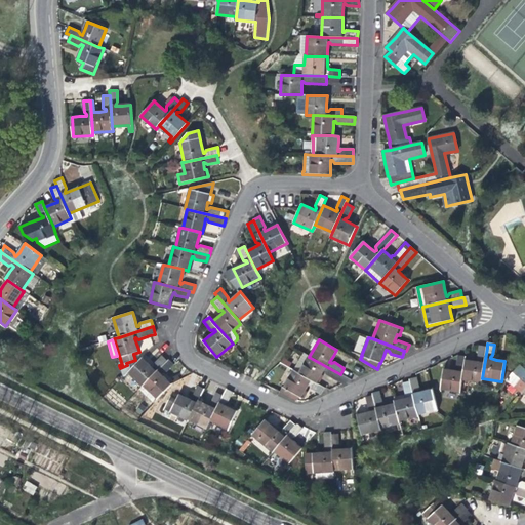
[(482,378),(487,348),(480,347),(478,358),(480,360),(480,362),(472,361),(466,360),(462,379),(482,382),(482,378)]
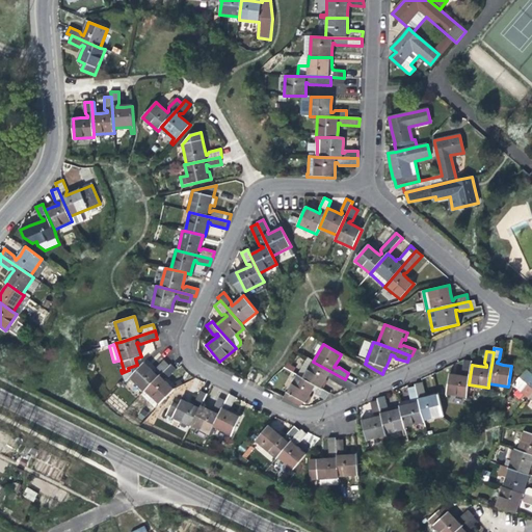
[(348,390),(356,386),(345,379),(313,362),(307,358),(297,375),(321,389),(324,382),(328,375),(329,376),(330,379),(348,390)]
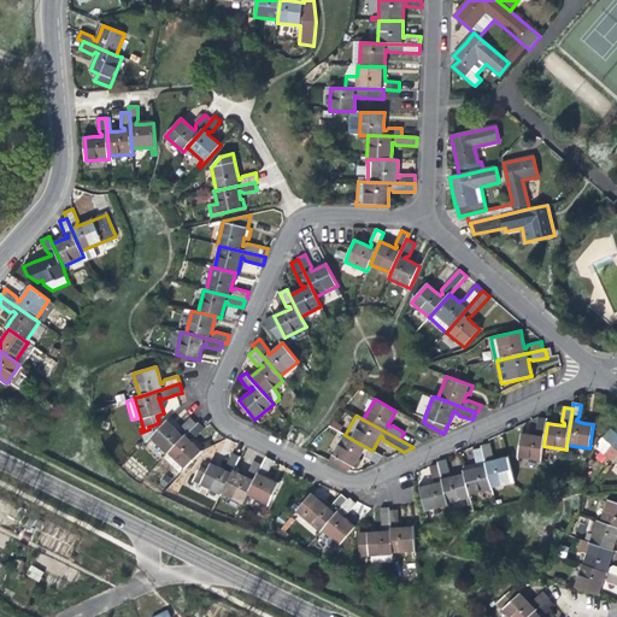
[(166,454),(169,453),(197,424),(191,418),(181,428),(176,430),(171,425),(168,421),(162,427),(150,438),(166,454)]
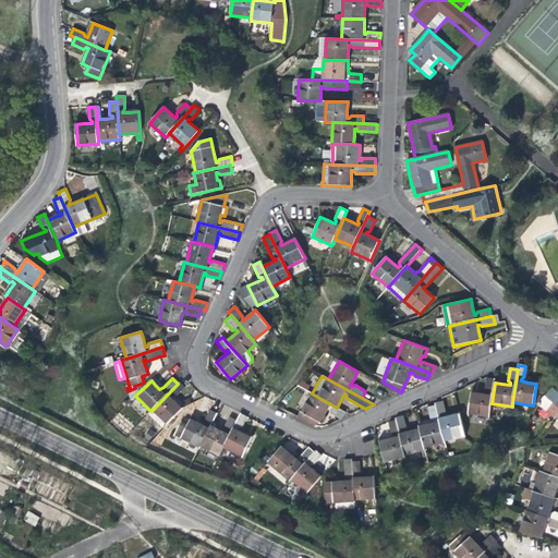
[(468,414),(489,416),(492,403),(495,383),(495,380),(487,379),(485,390),(488,392),(488,395),(480,392),(471,391),(468,414)]
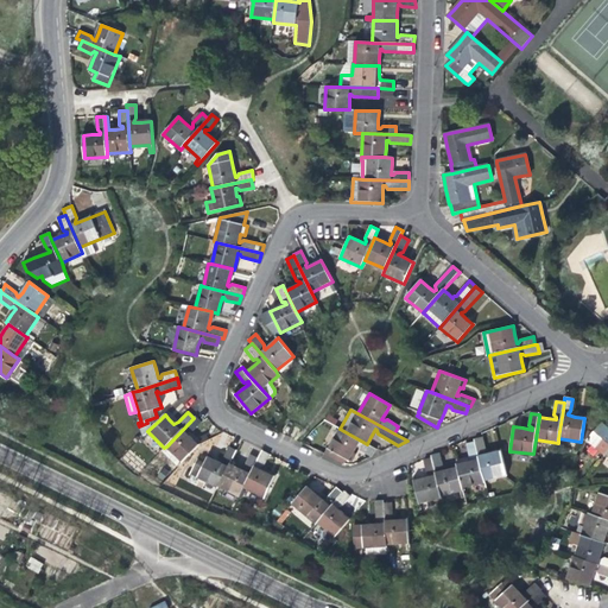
[(328,416),(325,420),(339,428),(341,424),(337,423),(339,420),(328,416)]
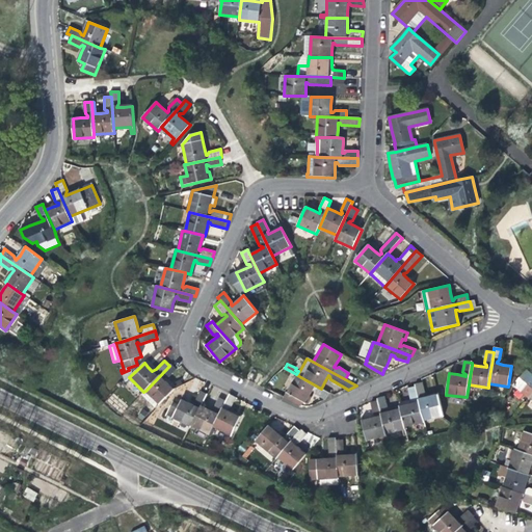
[(168,386),(163,379),(164,378),(167,378),(176,370),(170,365),(169,366),(145,391),(159,405),(174,390),(168,386)]
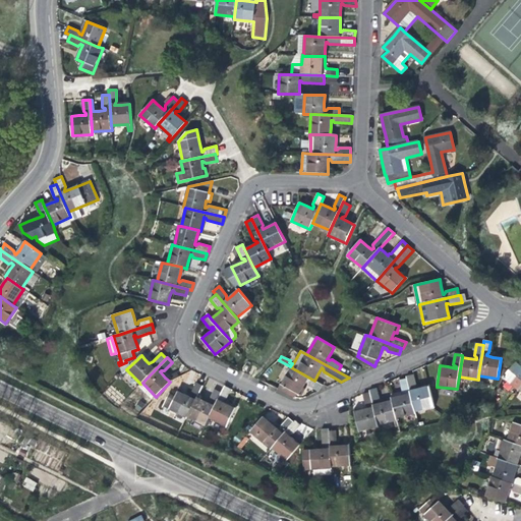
[(518,390),(519,389),(520,386),(520,365),(516,362),(503,378),(518,390)]
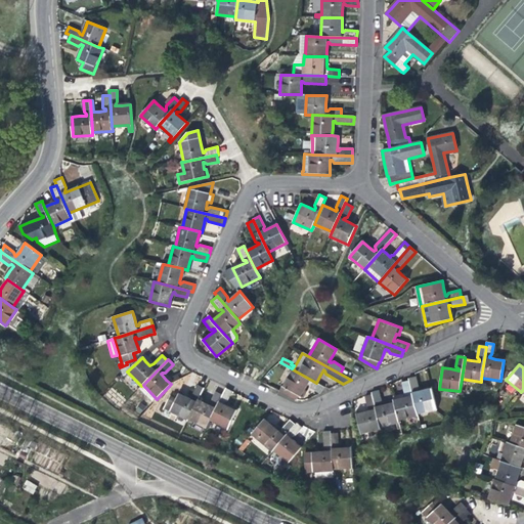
[(316,383),(293,369),(284,387),(282,387),(279,392),(297,400),(299,396),(301,397),(305,390),(308,384),(310,385),(311,388),(321,393),(324,387),(316,383)]
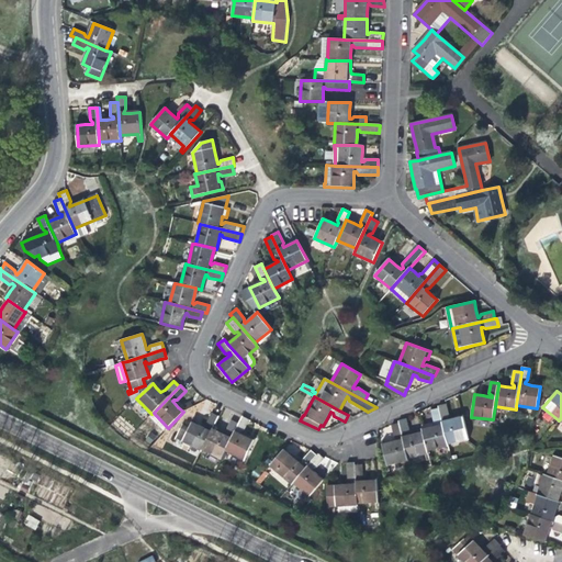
[(452,420),(447,422),(447,419),(449,417),(446,405),(438,406),(439,408),(447,444),(468,439),(463,417),(452,420)]
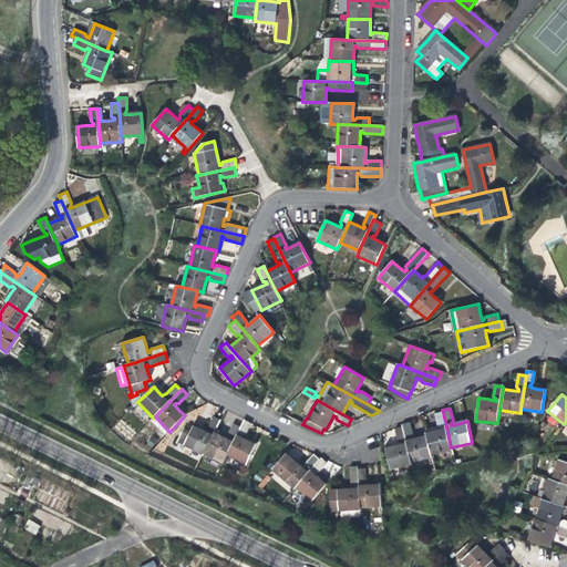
[(451,447),(443,412),(435,414),(437,425),(441,428),(442,430),(431,432),(426,433),(426,436),(431,454),(452,450),(451,447)]
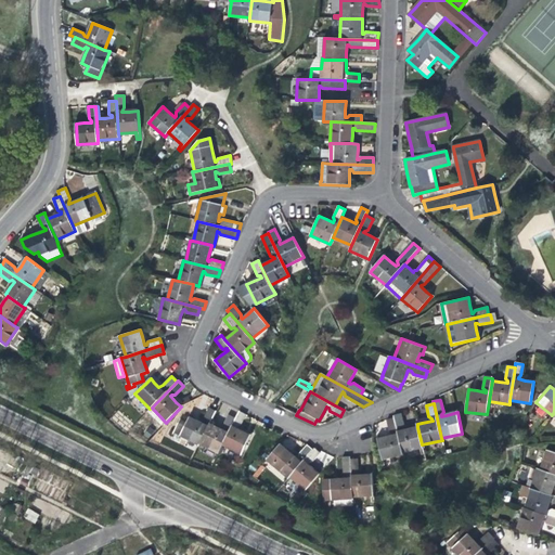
[(209,424),(216,412),(209,408),(204,420),(205,423),(204,424),(198,421),(190,416),(186,423),(180,420),(173,433),(199,446),(199,443),(209,424)]
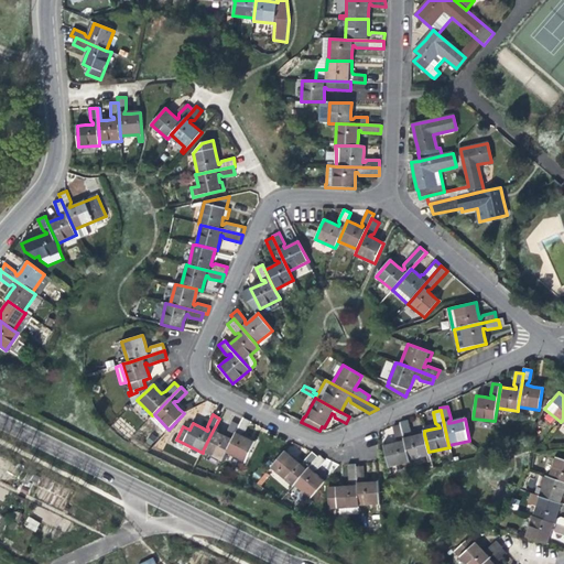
[(250,422),(243,419),(239,426),(226,453),(246,462),(255,443),(252,441),(247,438),(241,435),(241,434),(245,433),(250,422)]
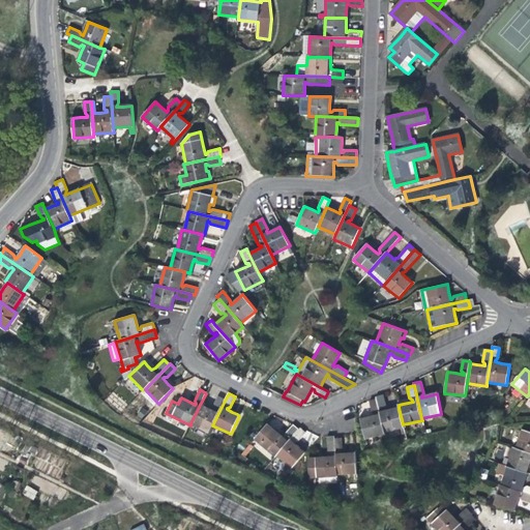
[(385,432),(404,428),(403,424),(399,408),(390,410),(384,411),(384,410),(386,407),(383,395),(376,398),(377,399),(385,432)]
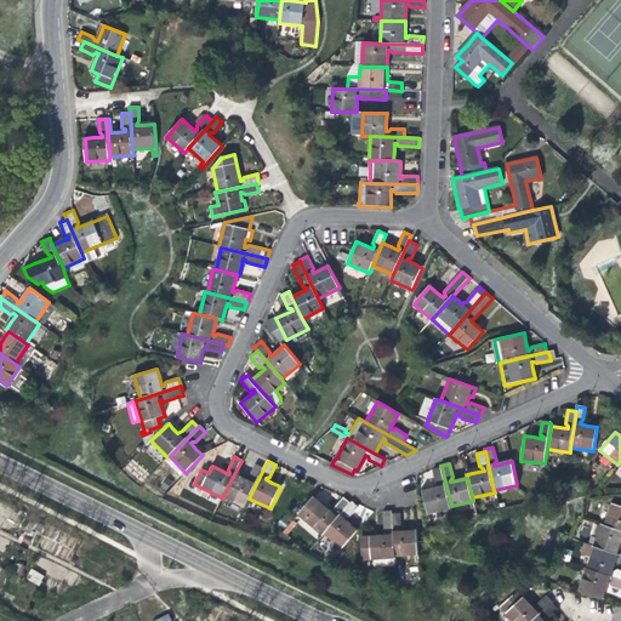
[(223,496),(245,507),(249,499),(263,469),(256,465),(250,477),(251,480),(250,483),(243,479),(234,474),(223,496)]
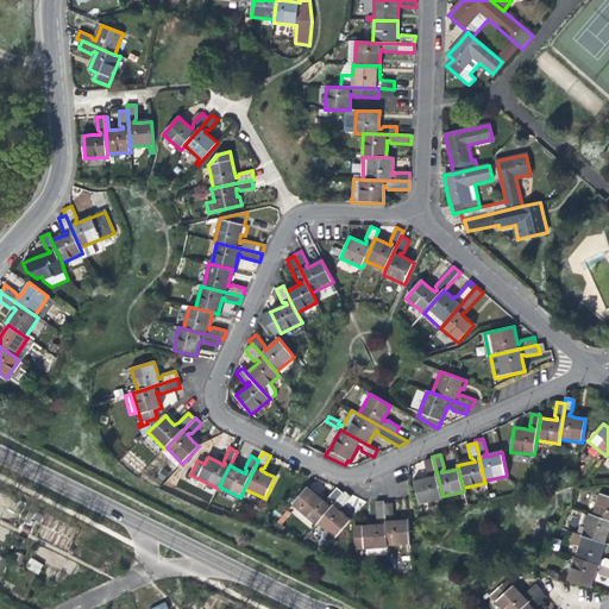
[(443,496),(433,458),(425,460),(428,473),(431,476),(431,477),(420,479),(414,482),(420,504),(443,498),(443,496)]
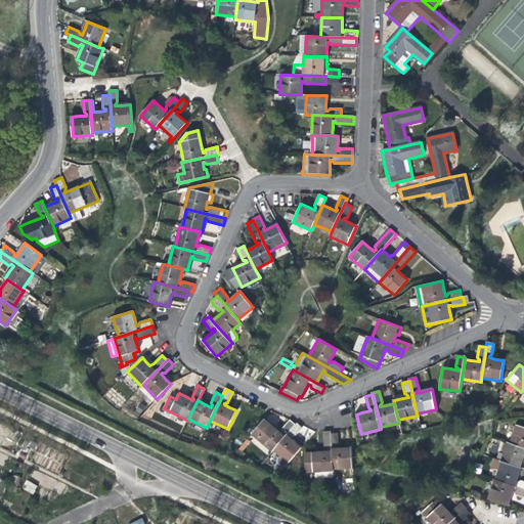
[(252,434),(272,451),(273,450),(296,425),(290,420),(282,429),(282,432),(281,433),(273,426),(270,424),(264,420),(252,434)]
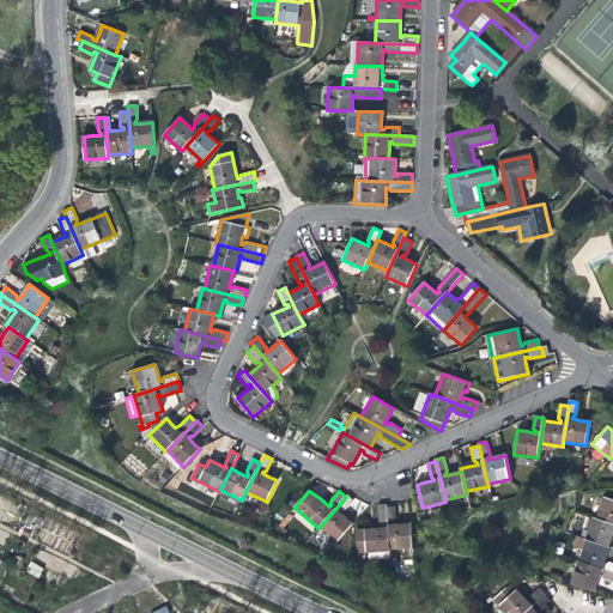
[(353,501),(347,495),(346,497),(320,527),(334,540),(331,545),(333,547),(352,523),(346,519),(340,513),(341,511),(345,511),(353,501)]
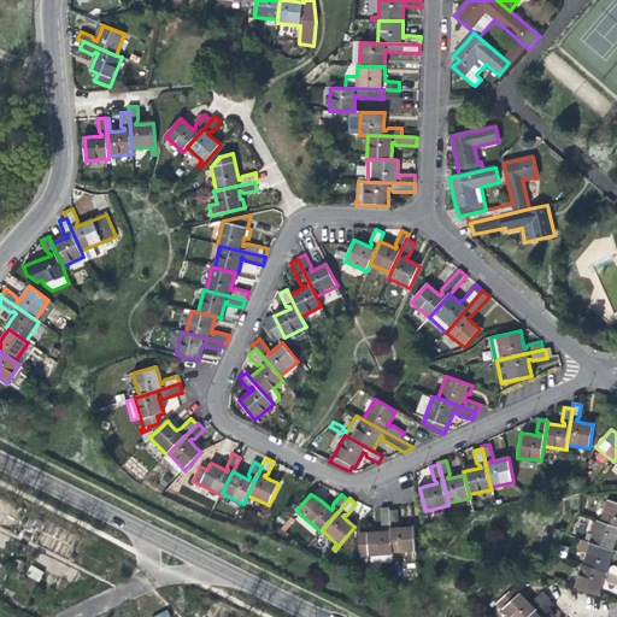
[(616,503),(609,500),(600,522),(616,527),(616,503)]
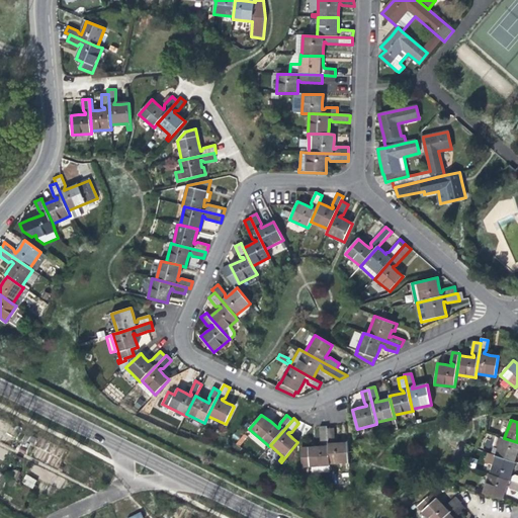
[(330,472),(329,464),(327,428),(327,426),(320,427),(321,441),(324,444),(324,446),(313,446),(301,447),(303,467),(312,466),(312,473),(330,472)]
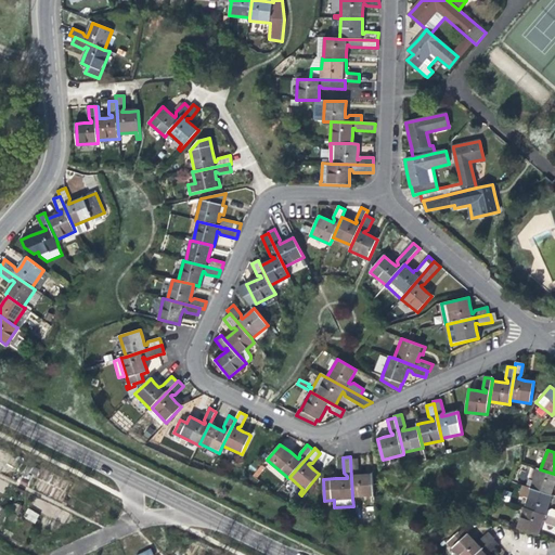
[(350,459),(352,498),(370,497),(371,503),(375,503),(373,474),(362,475),(357,475),(357,474),(359,470),(358,459),(350,459)]
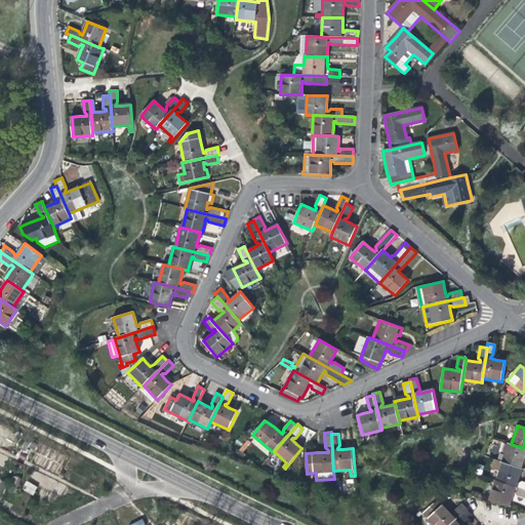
[(524,448),(511,444),(508,443),(505,454),(499,453),(497,459),(522,468),(524,461),(524,458),(524,448)]
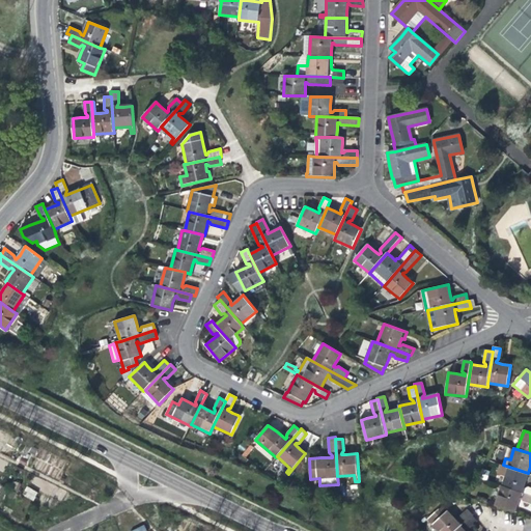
[(527,479),(529,473),(528,473),(503,465),(500,464),(497,473),(505,476),(502,486),(530,495),(530,487),(529,487),(526,488),(524,488),(527,479)]
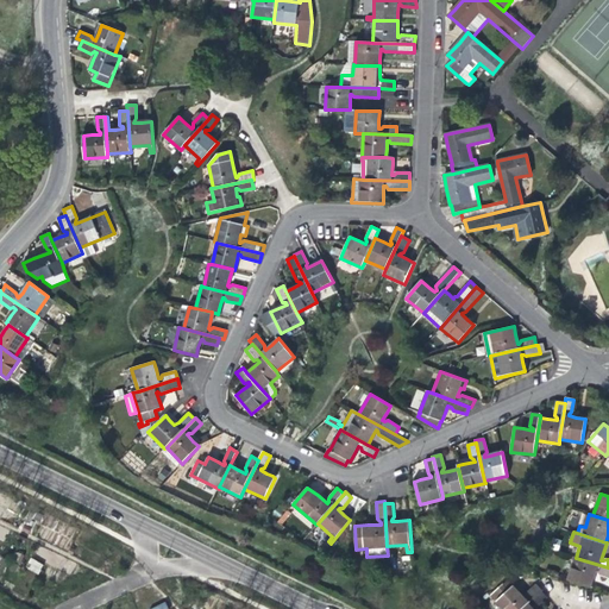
[(38,575),(43,564),(31,557),(25,567),(38,575)]
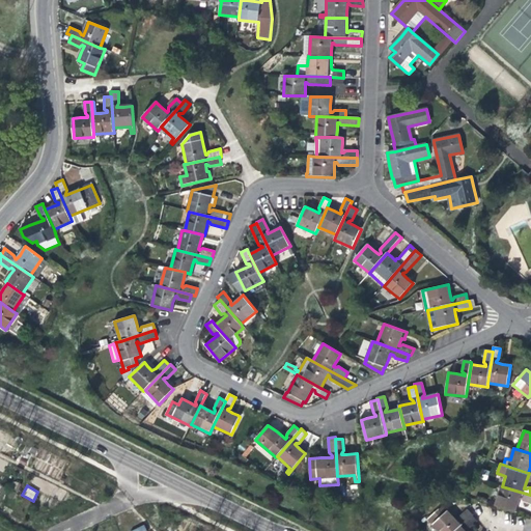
[(530,503),(530,495),(502,486),(495,506),(515,512),(518,504),(520,497),(522,498),(524,501),(530,503)]
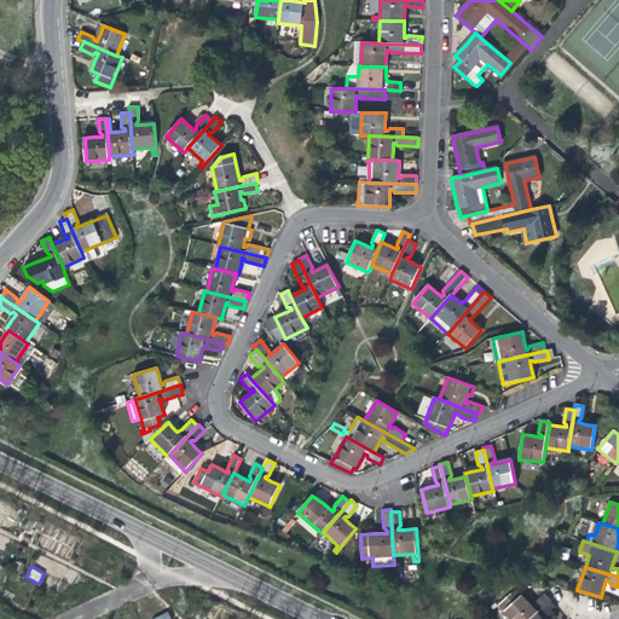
[(510,618),(530,618),(550,601),(551,601),(544,594),(536,602),(534,608),(533,609),(525,600),(515,589),(498,605),(510,618)]
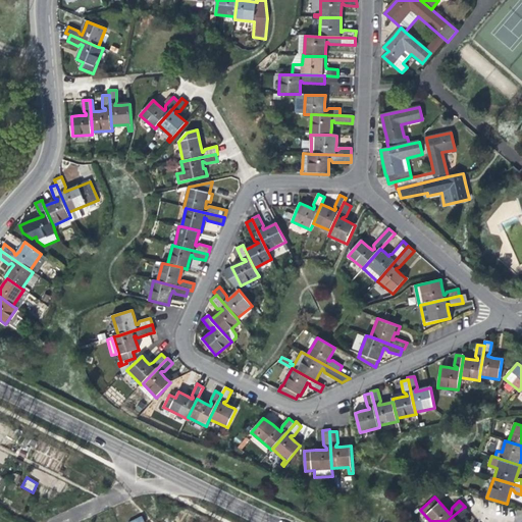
[(469,512),(464,507),(447,521),(457,521),(456,521),(458,519),(462,519),(469,512)]
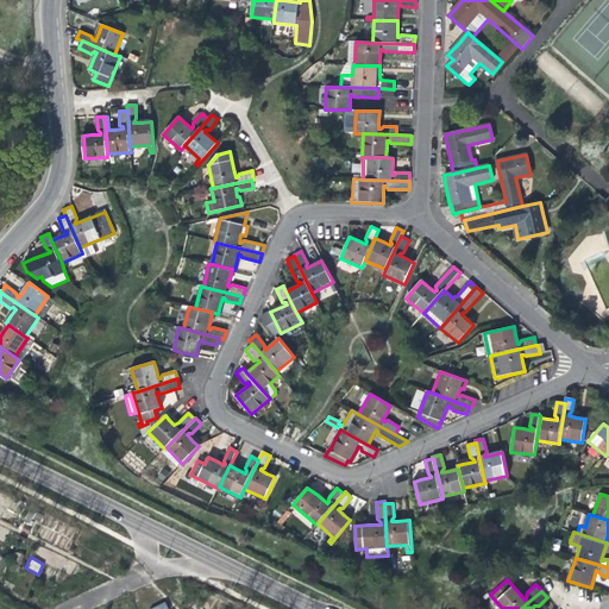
All buildings are outlined.
